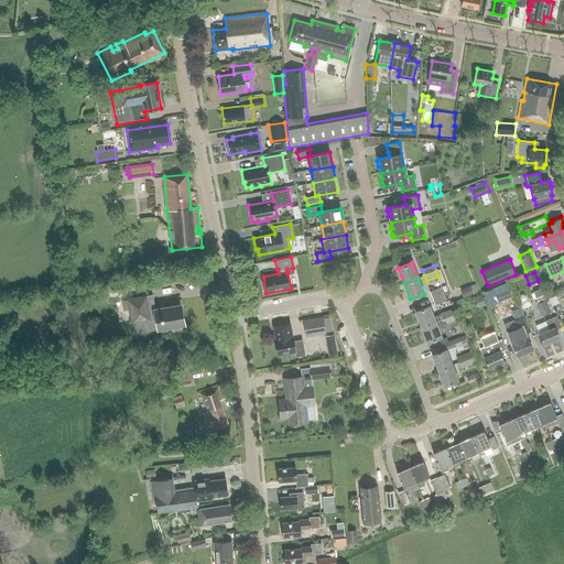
[(492,286),(483,291),(489,307),(499,303),(492,286)]
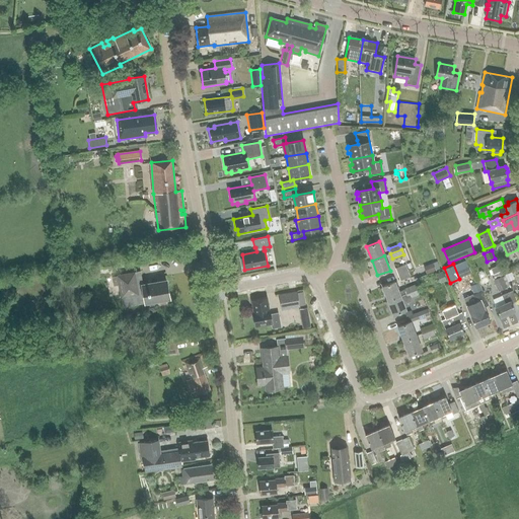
[(396,275),(406,271),(403,265),(394,268),(396,275)]
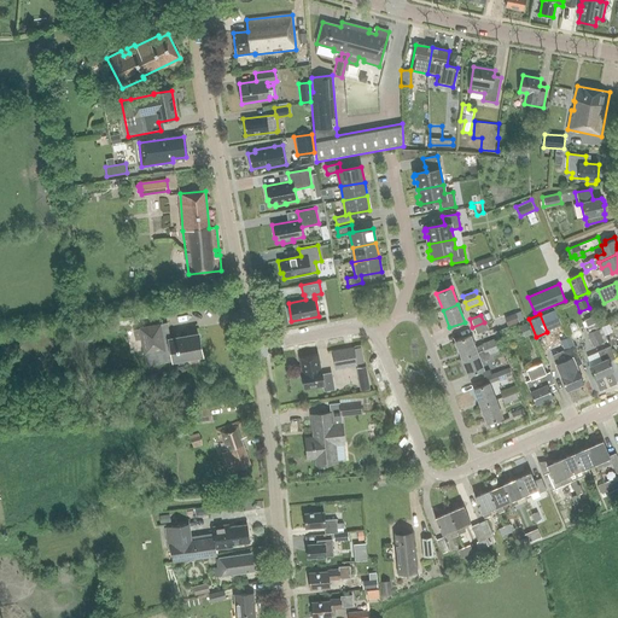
[(587,327),(594,324),(596,322),(593,316),(584,320),(587,327)]
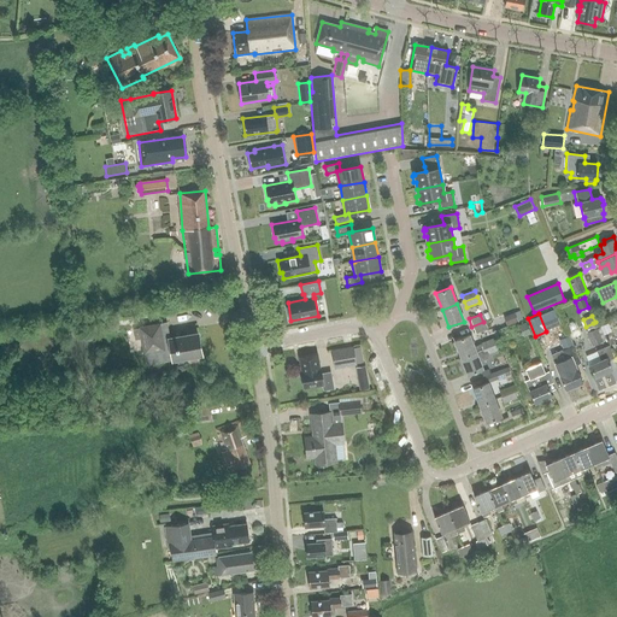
[(486,329),(483,323),(483,322),(471,327),(474,334),(486,329)]
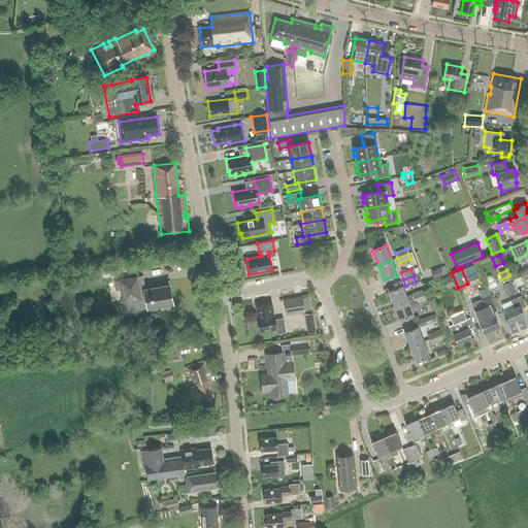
[(454,286),(450,275),(443,278),(448,288),(454,286)]
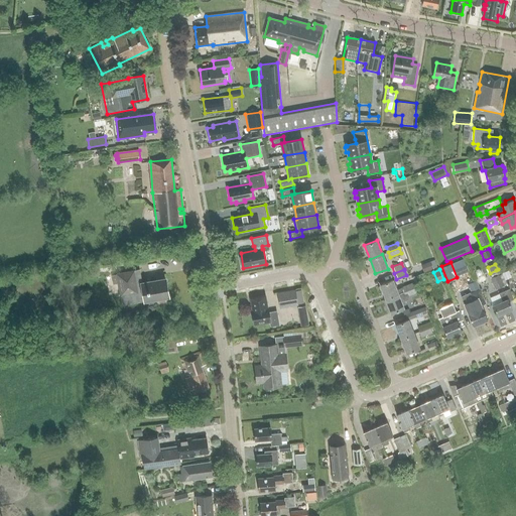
[(116,274),(111,275),(112,284),(118,283),(122,305),(146,300),(149,303),(154,302),(154,299),(168,296),(165,278),(142,283),(141,277),(135,278),(134,270),(116,274)]
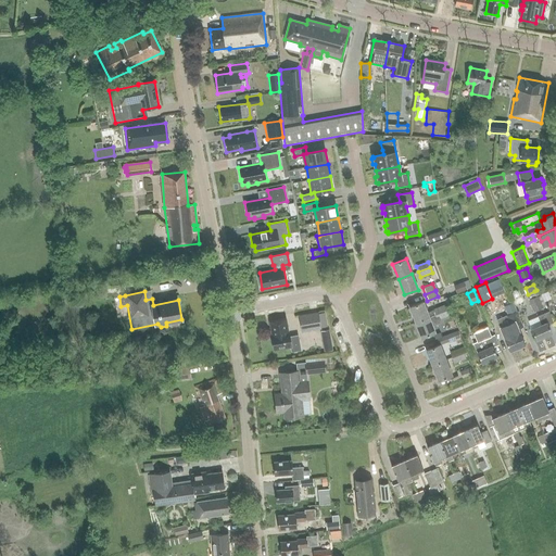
[(540,295),(536,297),(534,291),(528,294),(531,300),(529,300),(534,312),(545,307),(540,295)]
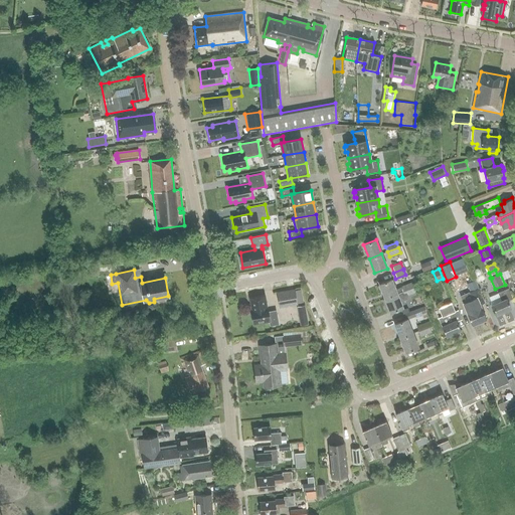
[(510,277),(507,270),(500,273),(503,280),(510,277)]
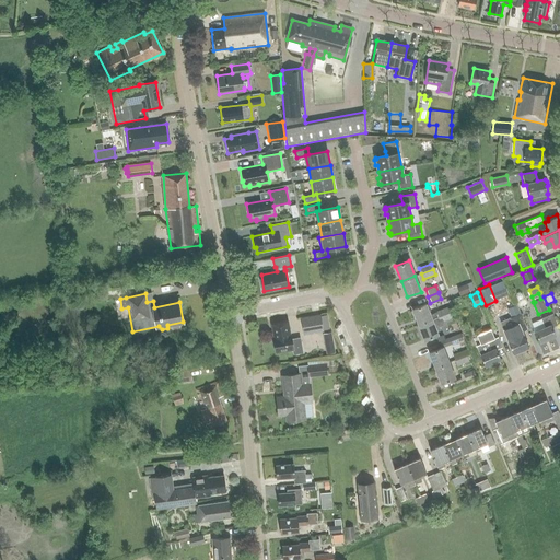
[(418,325),(451,313),(448,307),(430,314),(426,304),(412,310),(418,325)]
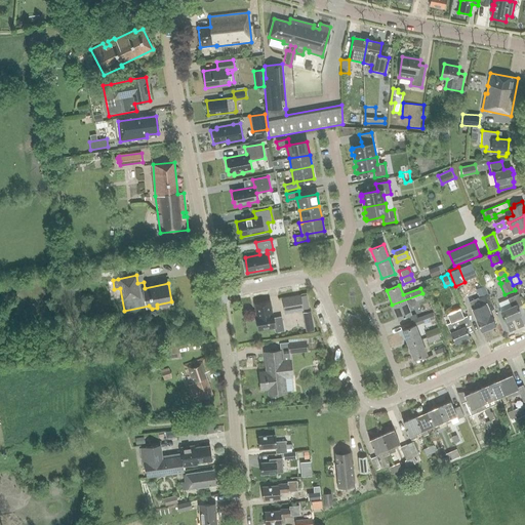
[(484,285),(475,289),(478,297),(487,293),(484,285)]
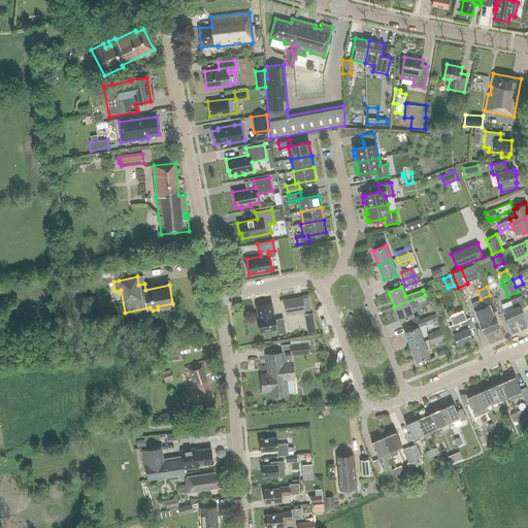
[(425,295),(394,306),(400,321),(413,316),(410,309),(418,306),(417,303),(426,299),(425,295)]
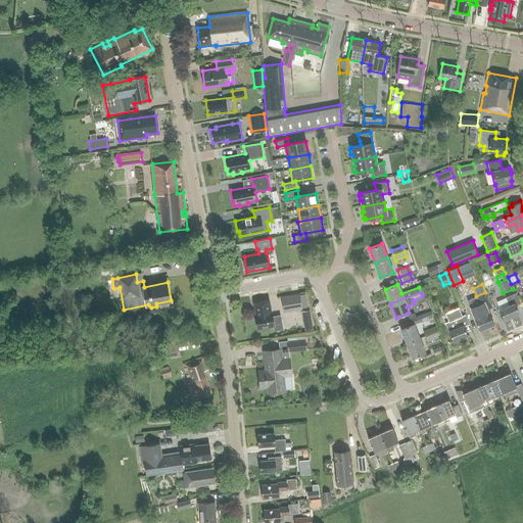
[(476,296),(480,303),(471,307),(480,330),(494,324),(487,310),(492,307),(485,292),(476,296)]
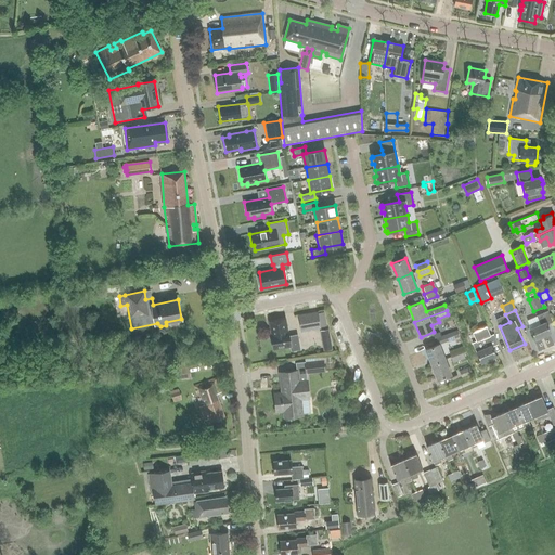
[(553,322),(547,311),(528,320),(536,339),(551,333),(547,324),(553,322)]
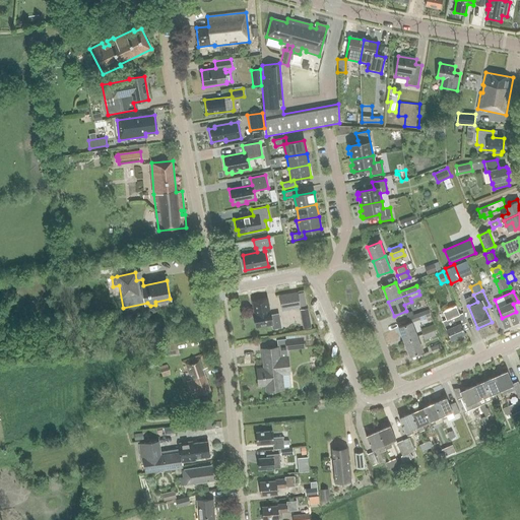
[(283,311),(300,307),(300,305),(298,294),(280,297),(282,308),(283,311)]
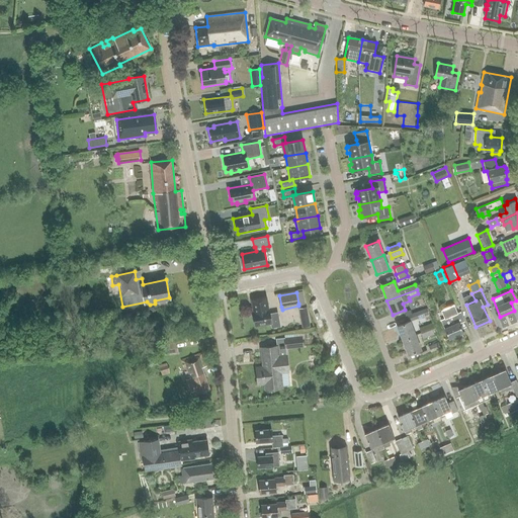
[(269,314),(266,296),(251,299),(253,313),(255,326),(271,323),(271,328),(279,326),(277,313),(269,314)]
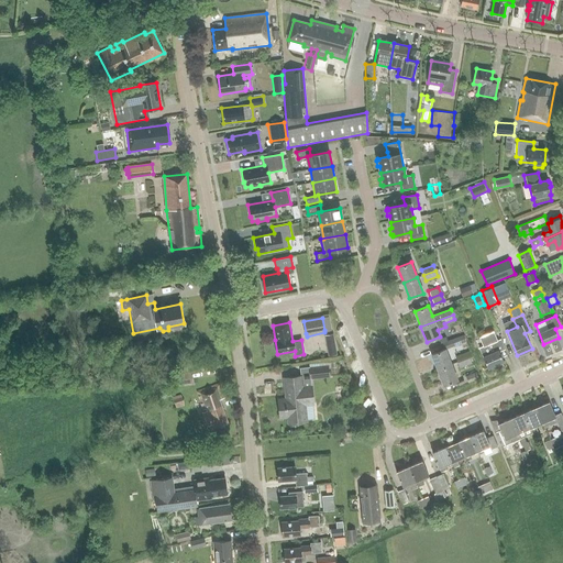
[(481,338),(484,345),(479,348),(488,367),(504,362),(499,351),(498,351),(504,349),(499,339),(496,340),(493,332),(481,338)]
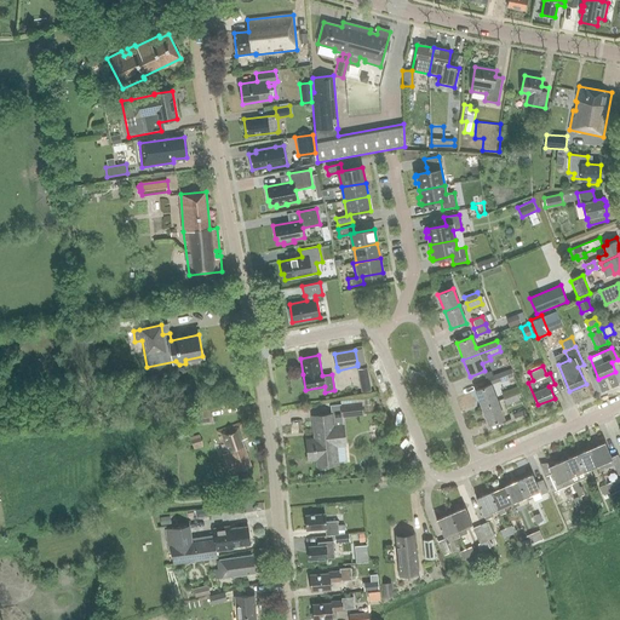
[(367,368),(357,369),(361,392),(371,391),(367,368)]
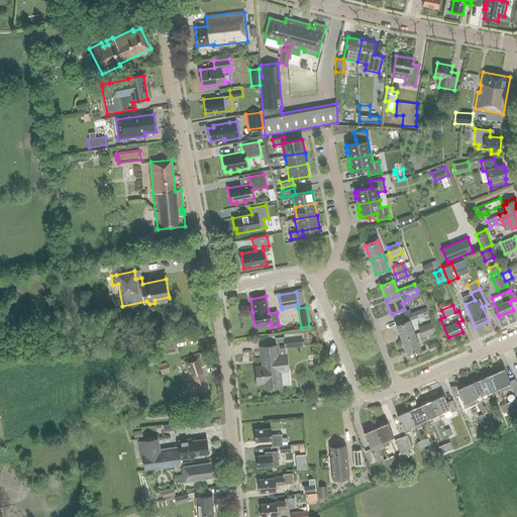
[(425,308),(409,314),(407,315),(409,320),(427,313),(425,308)]
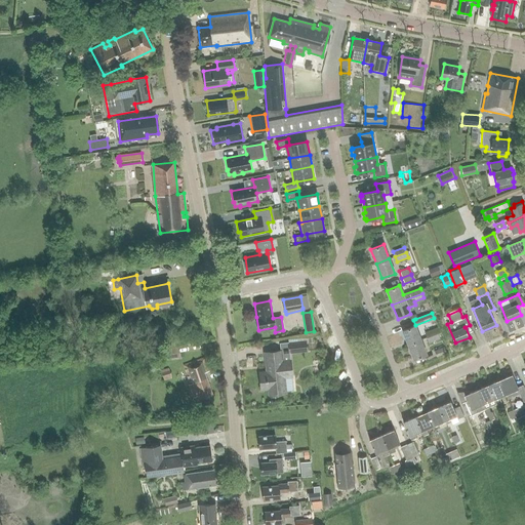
[(407,346),(420,340),(415,325),(402,330),(407,346)]
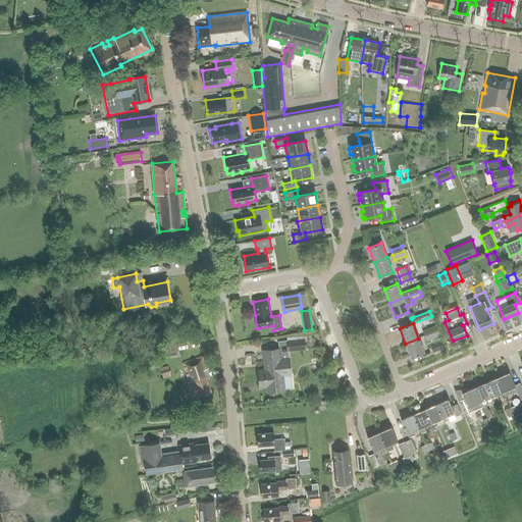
[(424,335),(435,331),(438,330),(436,326),(433,327),(433,326),(422,331),(424,335)]
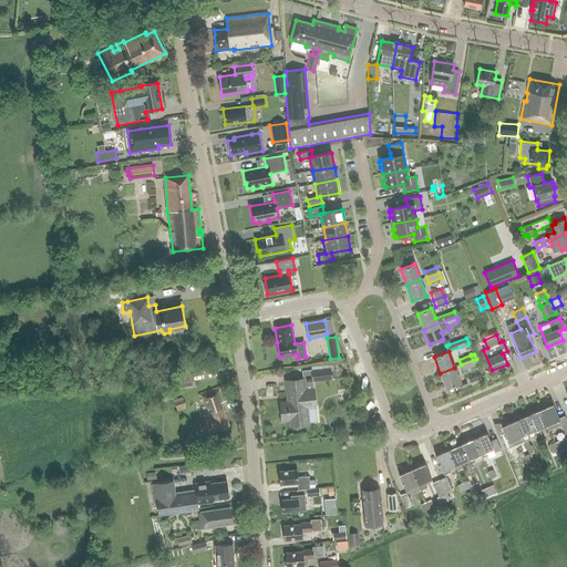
[(475,366),(473,360),(461,364),(463,370),(475,366)]
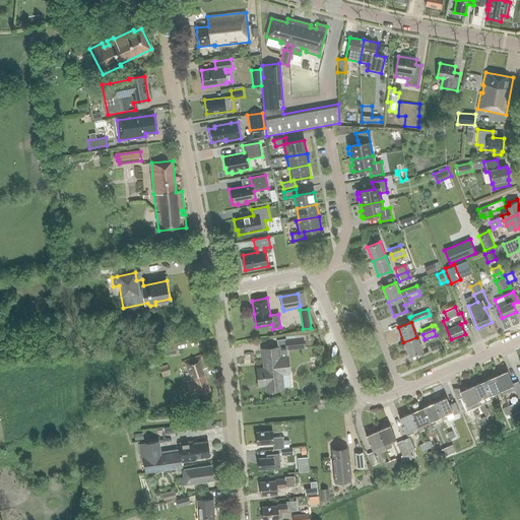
[(276,340),(277,347),(262,349),(264,369),(257,370),(259,386),(266,385),(267,391),(282,389),(281,374),(289,373),(287,356),(286,356),(286,350),(305,348),(304,339),(302,339),(302,333),(284,335),(284,339),(276,340)]
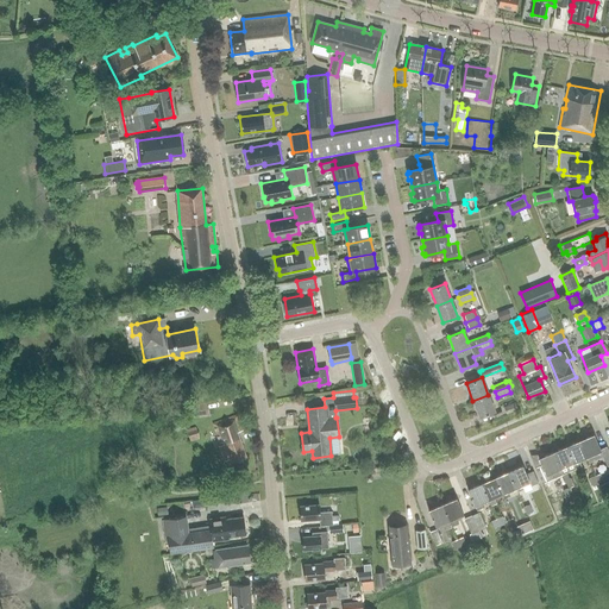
[(488,395),(472,401),(479,418),(495,412),(488,395)]
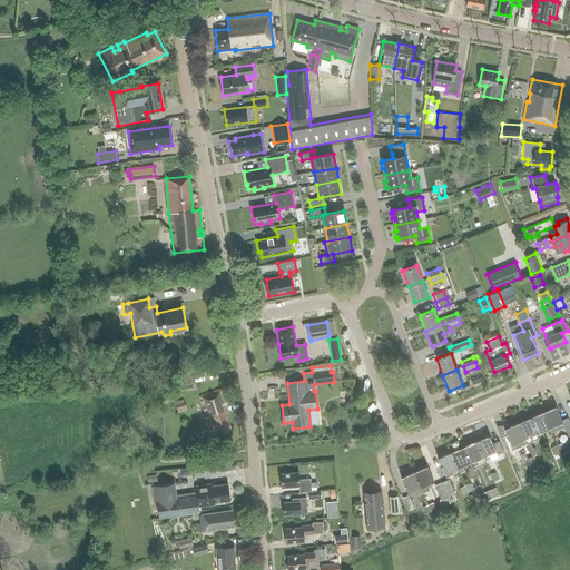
[(195,389),(193,374),(175,376),(177,391),(195,389)]
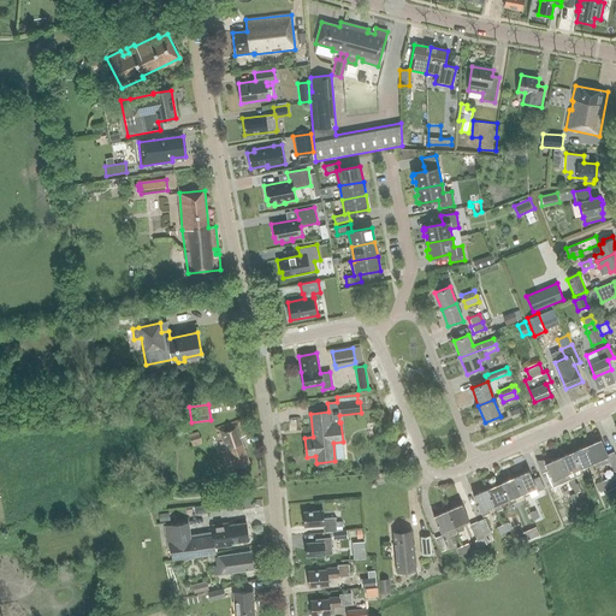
[(522,415),(520,407),(508,412),(511,419),(522,415)]
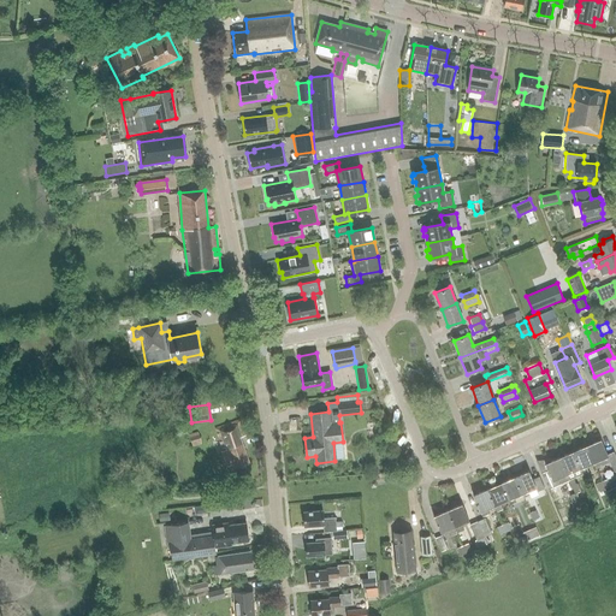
[(225,466),(227,466),(230,471),(249,463),(241,437),(246,436),(240,420),(215,428),(223,448),(225,446),(226,450),(220,451),(225,466)]
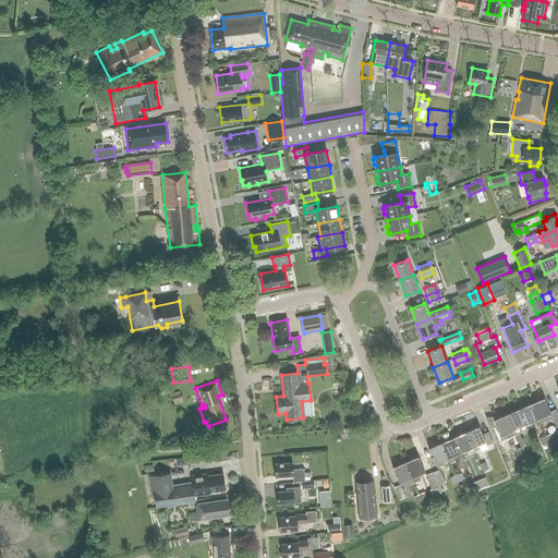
[(181,402),(178,391),(170,393),(173,404),(181,402)]
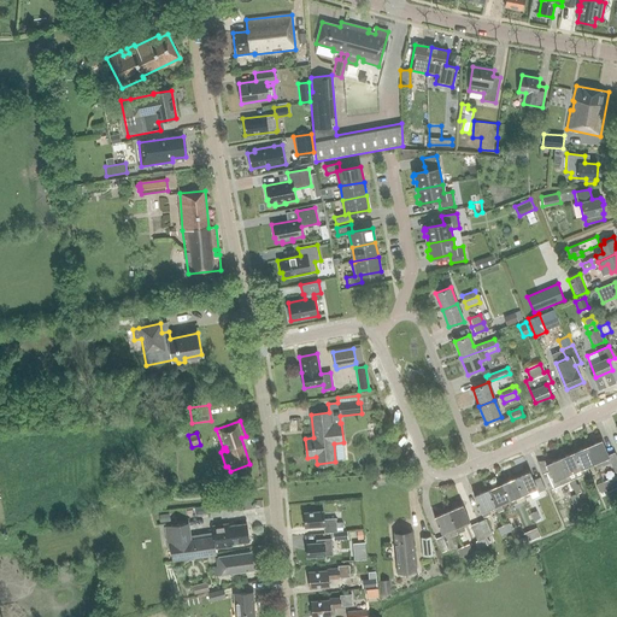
[(609,457),(603,441),(588,447),(595,464),(598,469),(611,463),(616,474),(616,476),(616,458),(616,454),(609,457)]
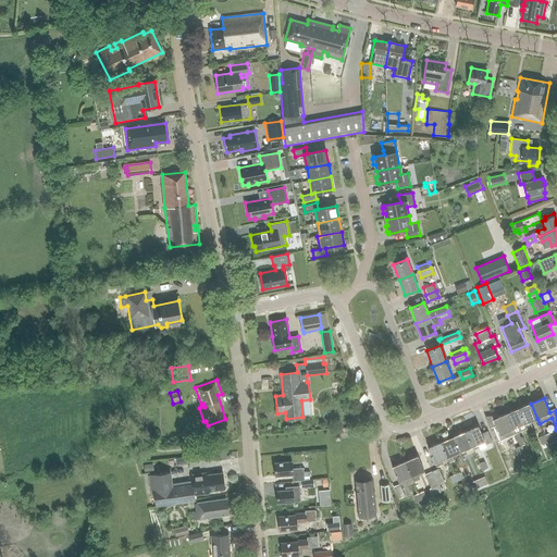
[(537,419),(531,404),(518,409),(527,429),(527,430),(532,428),(530,422),(537,419)]
